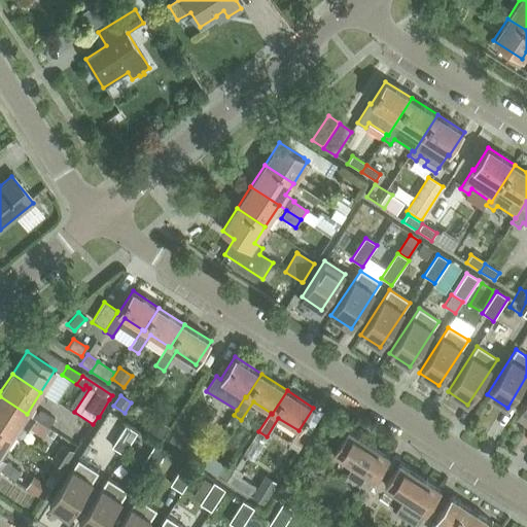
[(0,427),(12,435),(19,425),(28,430),(29,428),(42,436),(48,428),(27,414),(0,396),(0,427)]
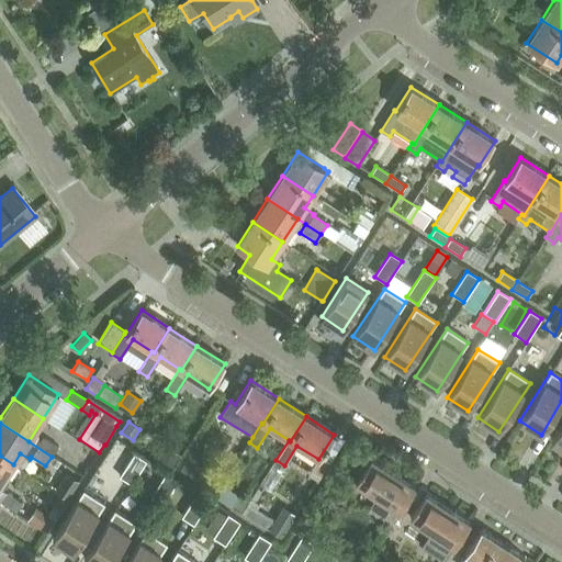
[(561,423),(551,441),(561,448),(561,423)]
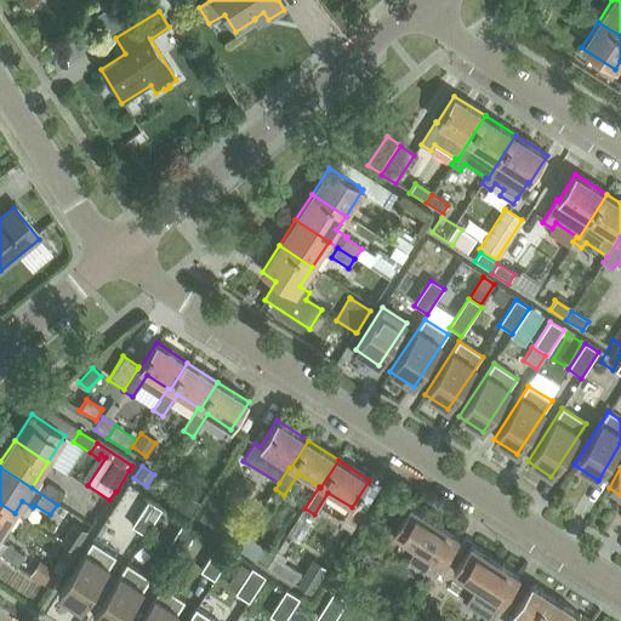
[(57,505),(63,494),(46,483),(40,494),(57,505)]
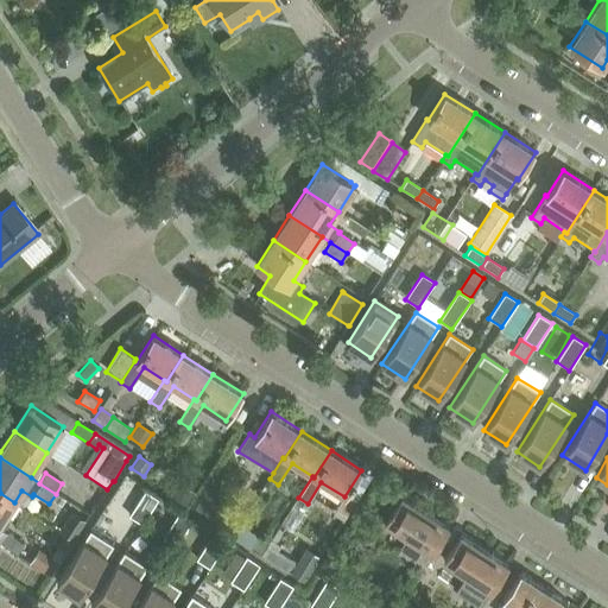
[(128,514),(139,491),(127,485),(116,508),(128,514)]
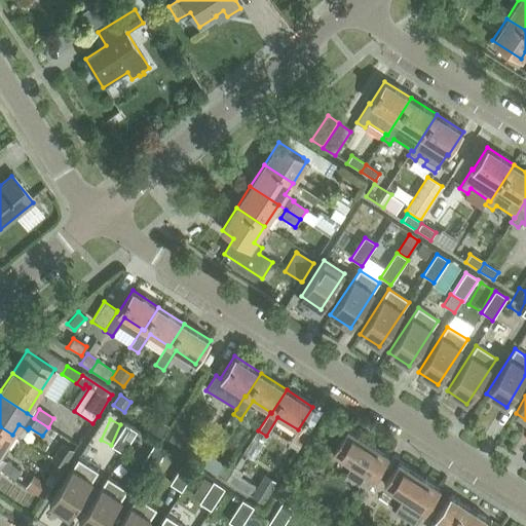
[(156,419),(147,434),(159,441),(167,426),(156,419)]
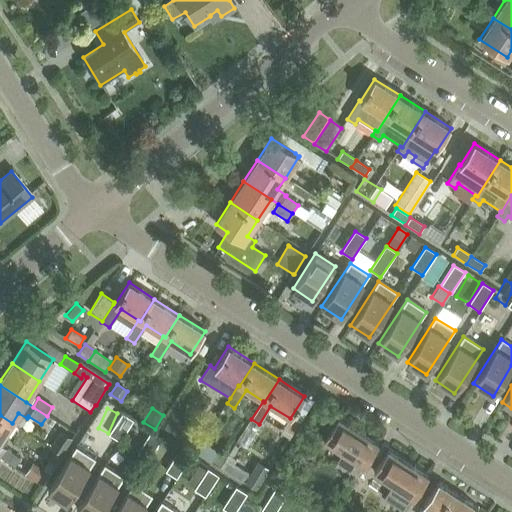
[(108,435),(119,442),(133,421),(122,414),(108,435)]
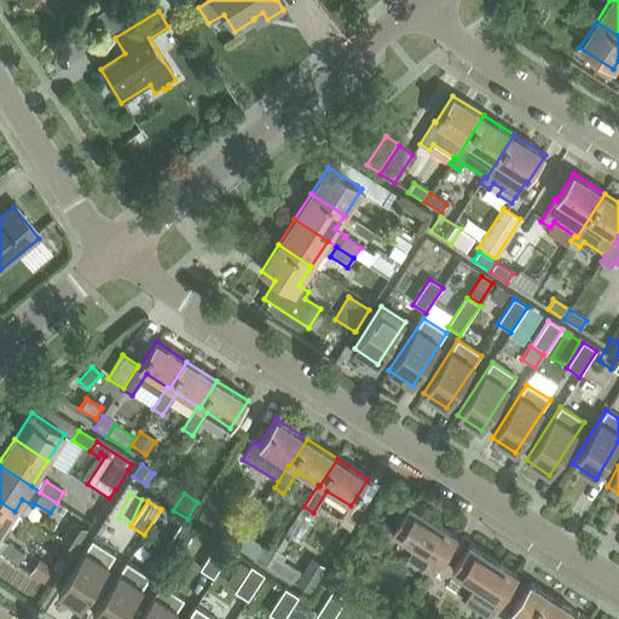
[(0,533),(15,512),(0,502),(0,533)]
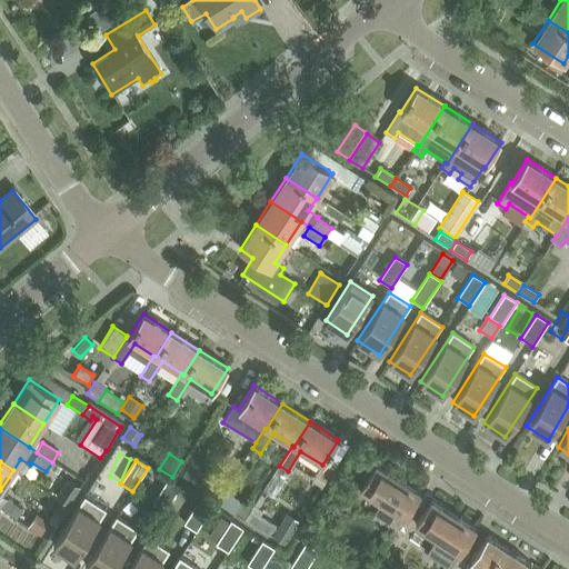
[(191,463),(180,479),(197,490),(207,496),(217,479),(207,473),(191,463)]
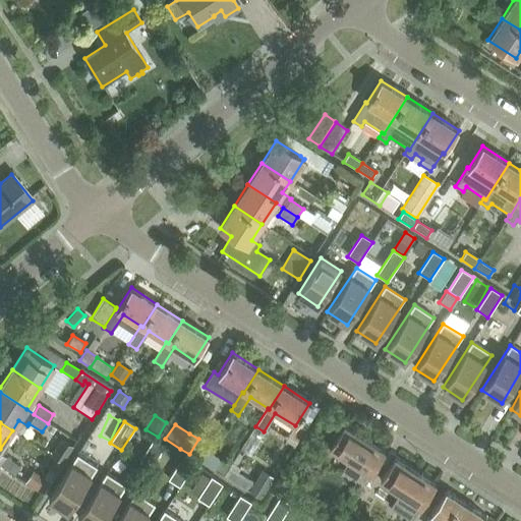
[(384,451),(344,424),(329,448),(349,460),(339,475),(360,488),(384,451)]
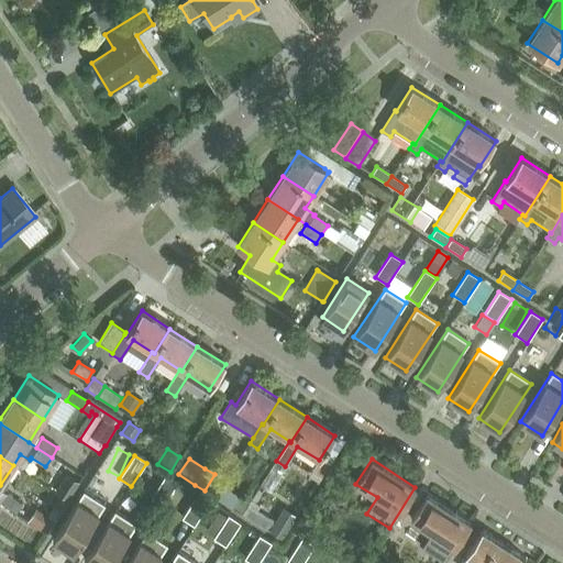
[(68,500),(79,484),(66,475),(55,493),(68,500)]
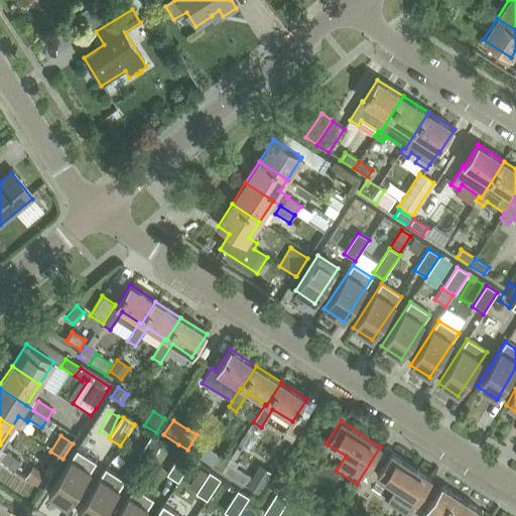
[(137,457),(149,464),(162,442),(151,435),(137,457)]
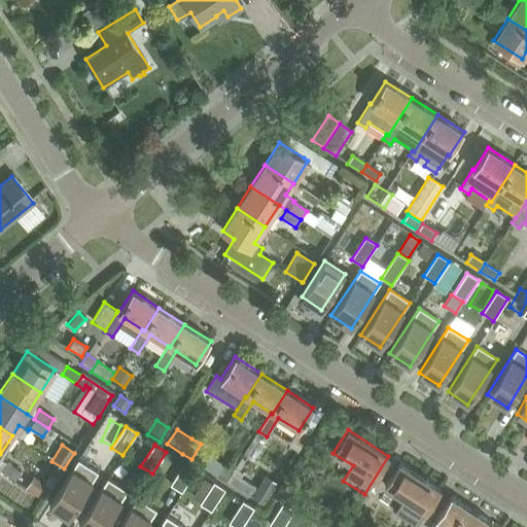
[(48,505),(69,518),(98,472),(77,460),(48,505)]
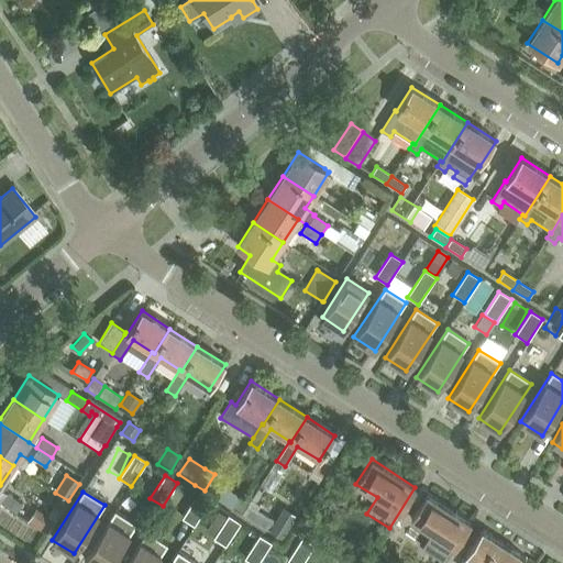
[(15,512),(22,504),(6,494),(0,503),(15,512)]
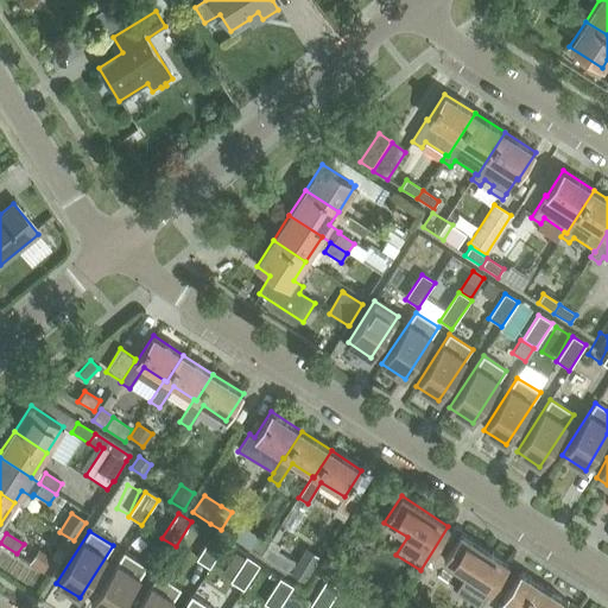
[(507,564),(461,533),(443,561),(466,575),(455,593),(479,607),(507,564)]
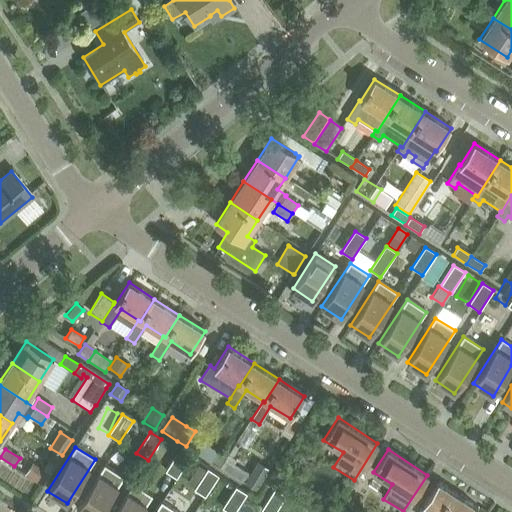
[(165,471),(176,479),(190,458),(178,450),(165,471)]
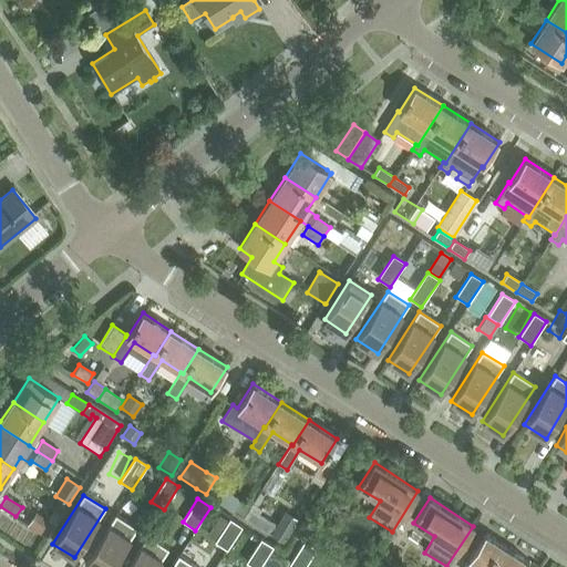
[(241,500),(234,511),(244,517),(250,506),(241,500)]
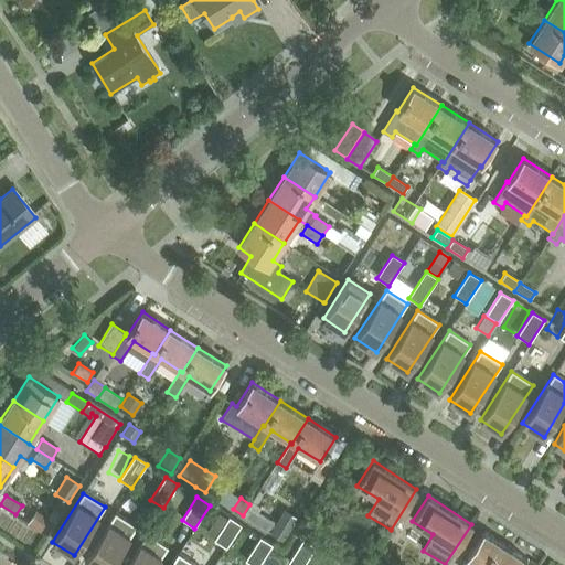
[(249,504),(243,515),(269,533),(269,532),(275,523),(272,521),(257,512),(259,508),(251,502),(251,503),(249,504)]
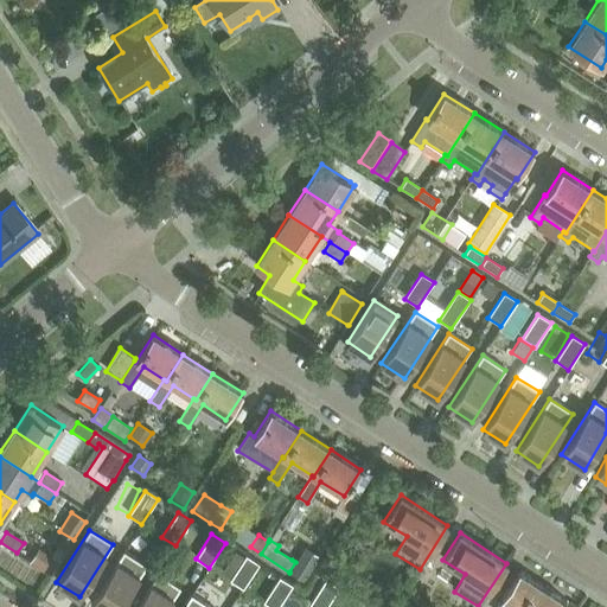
[(295,562),(289,572),(302,581),(318,557),(306,548),(295,562)]
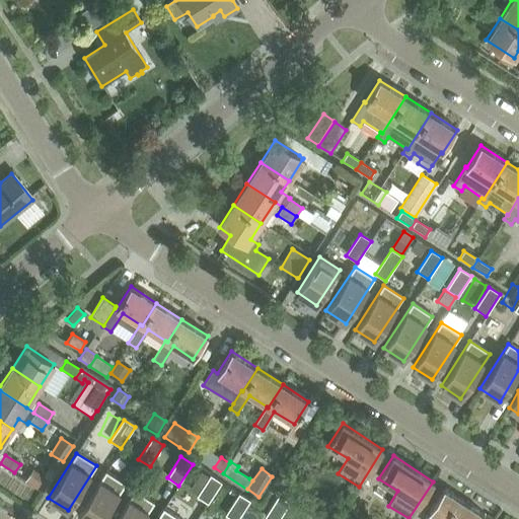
[(33,470),(26,482),(45,494),(52,482),(33,470)]
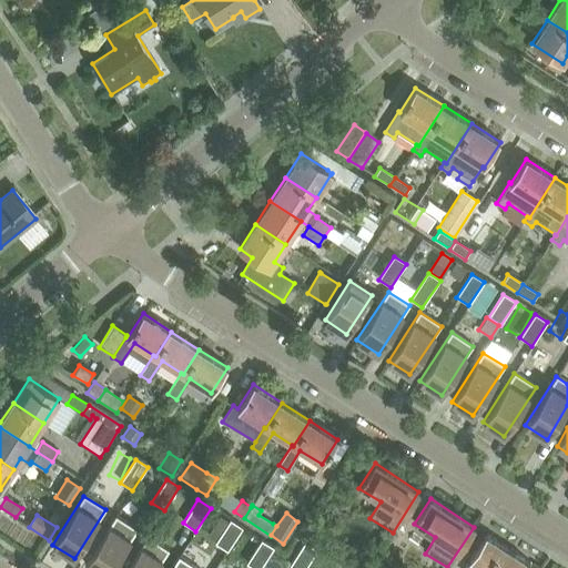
[(83,565),(88,567),(112,567),(137,530),(115,516),(83,565)]
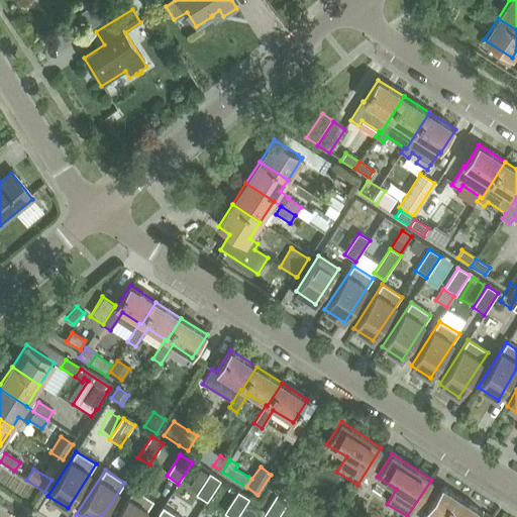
[(195,495),(207,502),(220,481),(209,474),(195,495)]
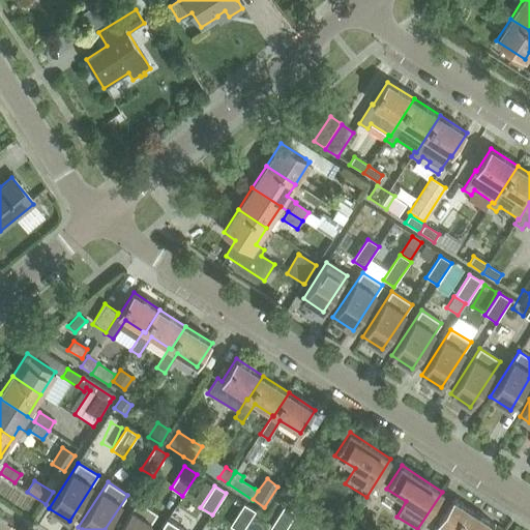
[(285,505),(294,491),(286,486),(276,500),(285,505)]
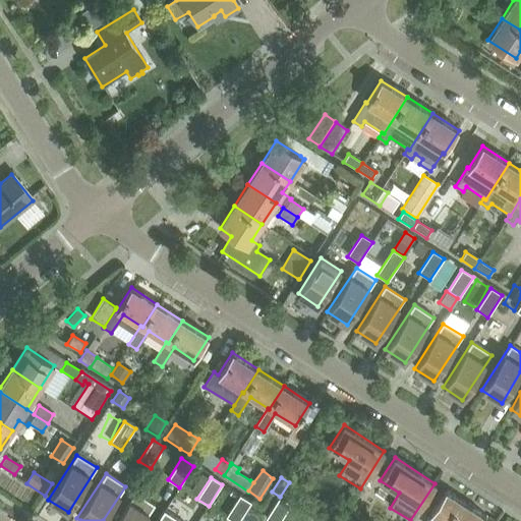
[(383,486),(378,498),(391,503),(396,491),(383,486)]
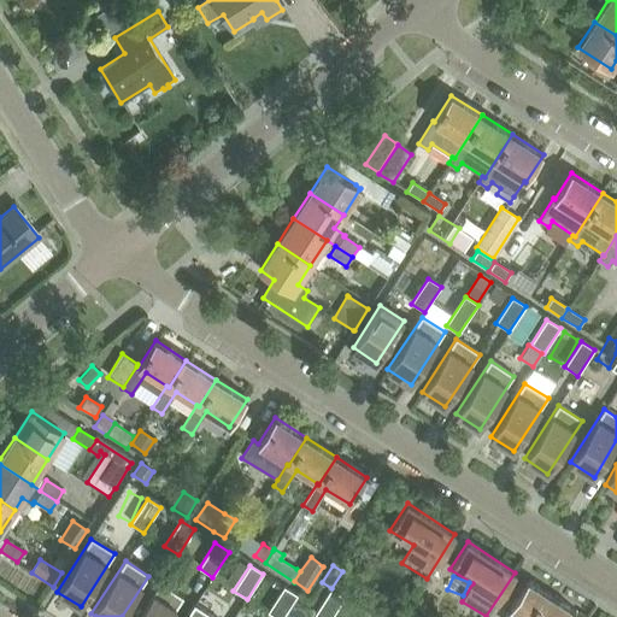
[(570,616),(575,611),(528,581),(510,607),(524,616),(570,616)]
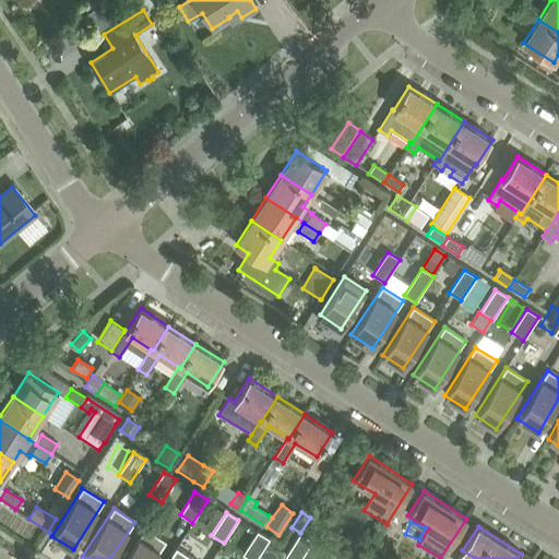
[(241,551),(253,533),(244,527),(232,545),(241,551)]
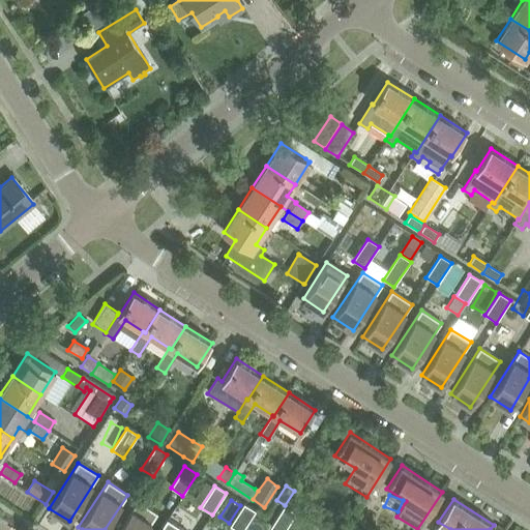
[(117,529),(146,529),(157,513),(137,501),(117,529)]
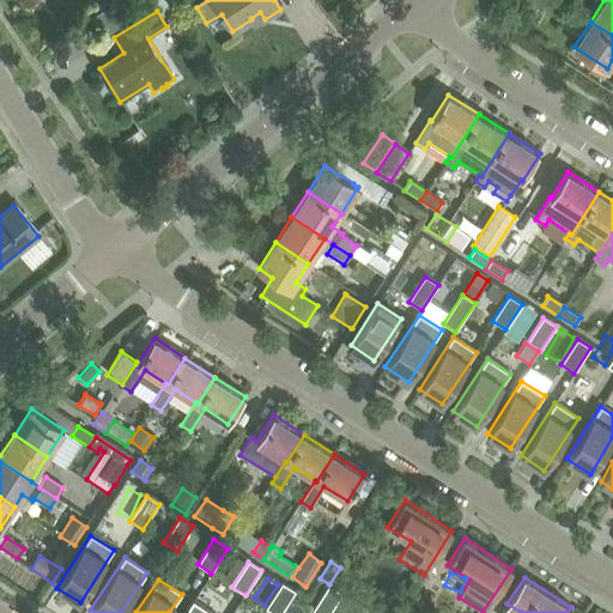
[(272,612),(281,612),(295,592),(281,583),(266,608),(272,612)]
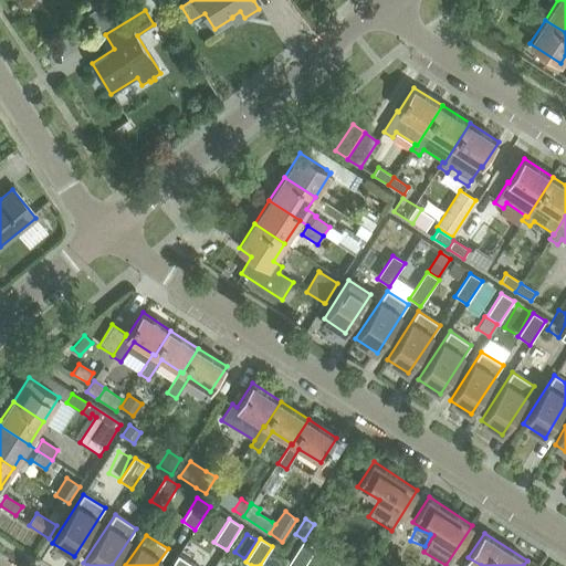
[(304,565),(315,548),(303,541),(289,564),(291,565),(304,565)]
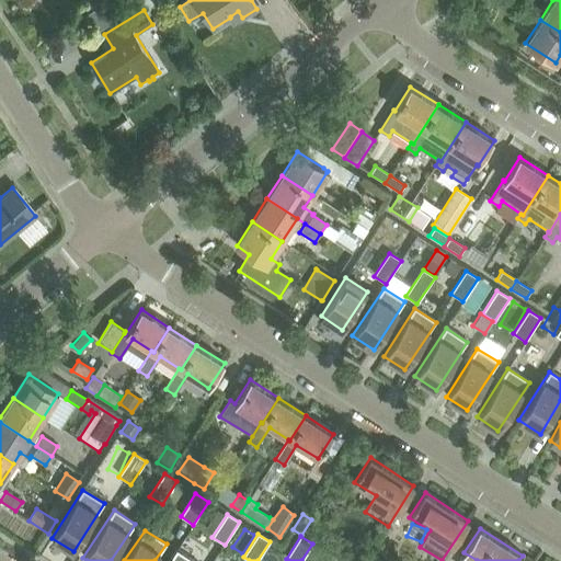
[(381,560),(386,556),(373,548),(364,560),(381,560)]
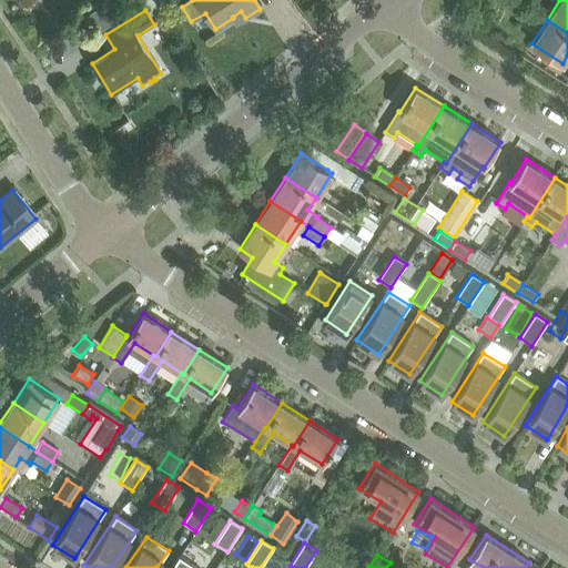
[(171,567),(195,567),(179,557),(171,567)]
